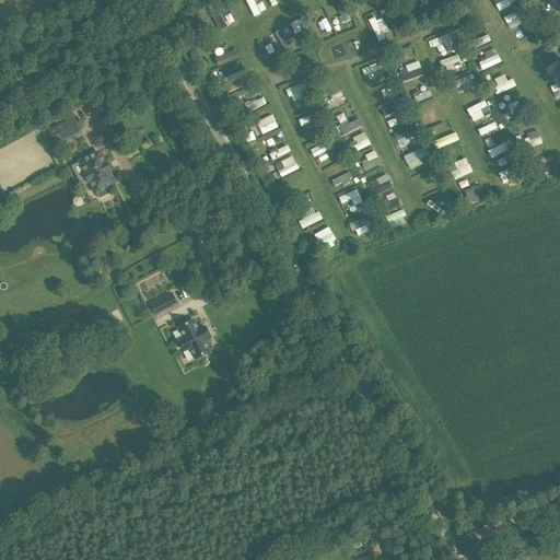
[(303,32),(295,35),(300,43),(306,39),(303,32)]
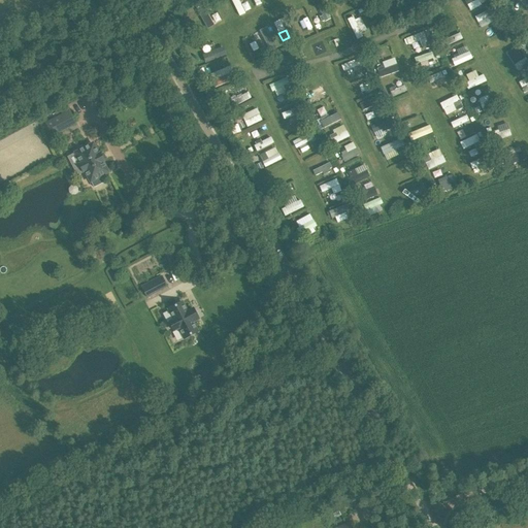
[(460,101),(454,104),(457,110),(463,107),(460,101)]
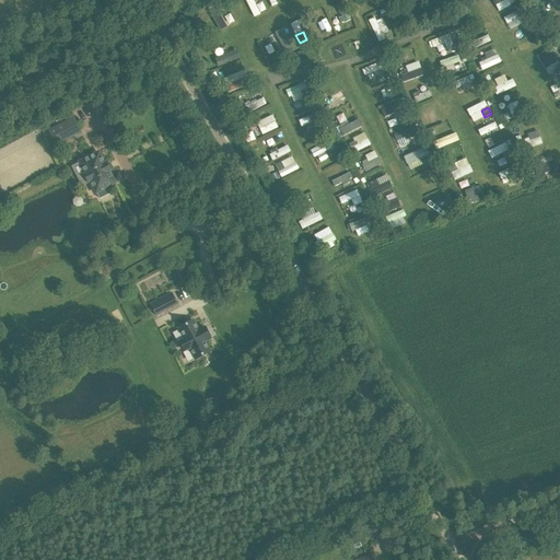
[(401,111),(395,113),(398,121),(405,118),(401,111)]
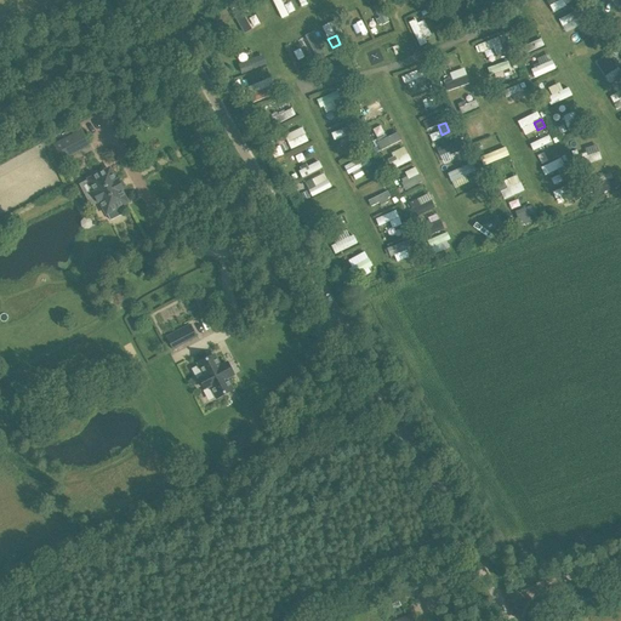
[(61,160),(87,146),(80,132),(53,147),(61,160)]
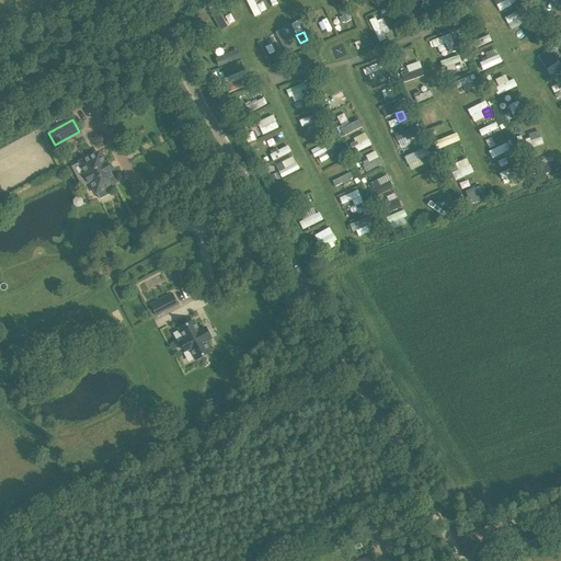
[(96,194),(100,201),(110,195),(106,189),(114,184),(109,173),(111,172),(106,164),(104,164),(99,155),(80,163),(86,174),(83,175),(83,176),(82,178),(82,180),(82,182),(83,183),(86,184),(88,184),(90,183),(95,194),(96,194)]
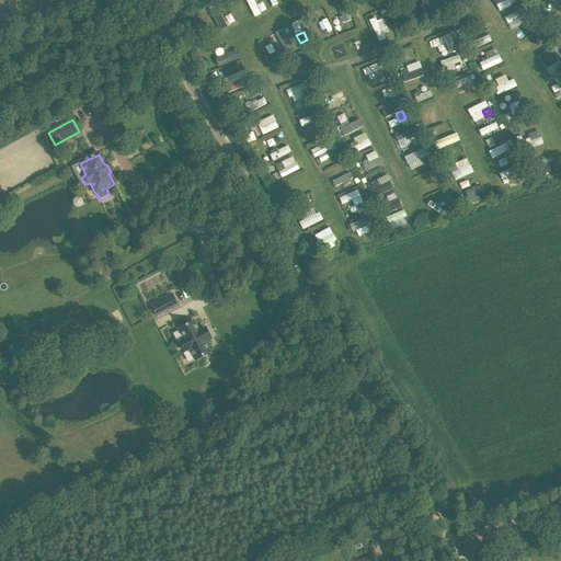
[(377,180),(369,184),(373,190),(379,186),(377,180)]
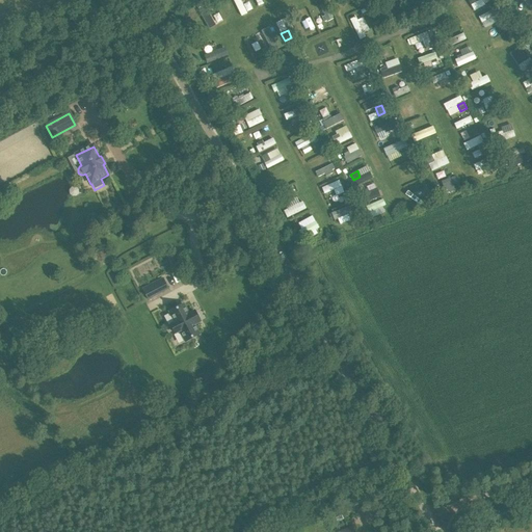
[(455,177),(441,182),(446,194),(454,191),(452,185),(457,183),(455,177)]
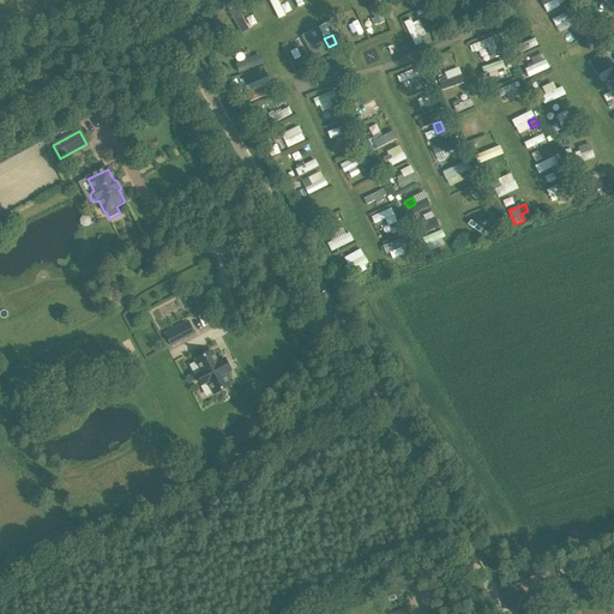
[(173,345),(194,335),(187,321),(166,333),(173,345)]
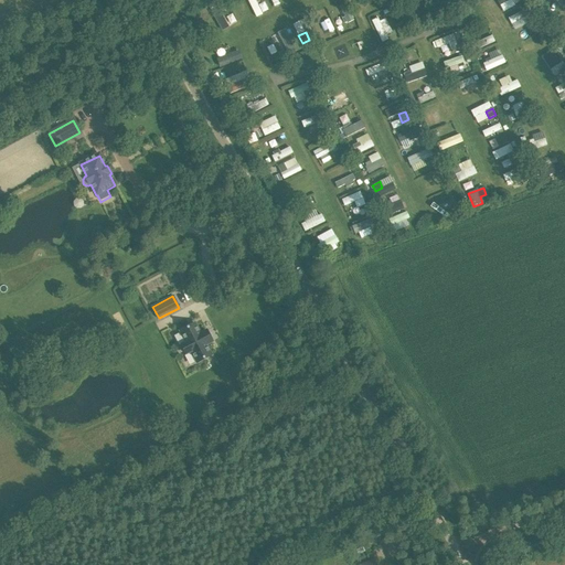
[(200,334),(194,324),(180,332),(185,343),(181,345),(185,355),(191,353),(196,364),(211,356),(205,345),(212,342),(206,331),(200,334)]
